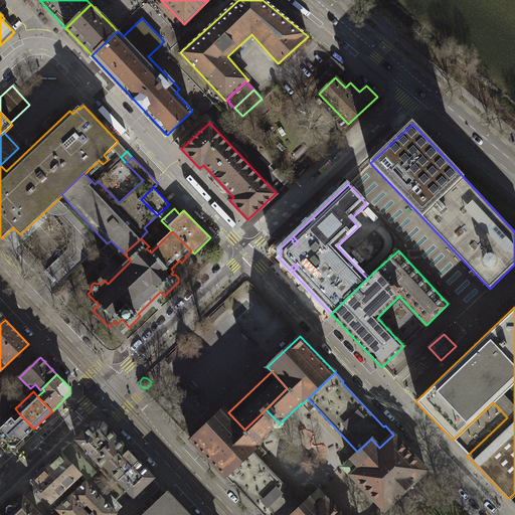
[(1,394),(0,394),(0,426),(13,415),(7,409),(11,405),(1,394)]
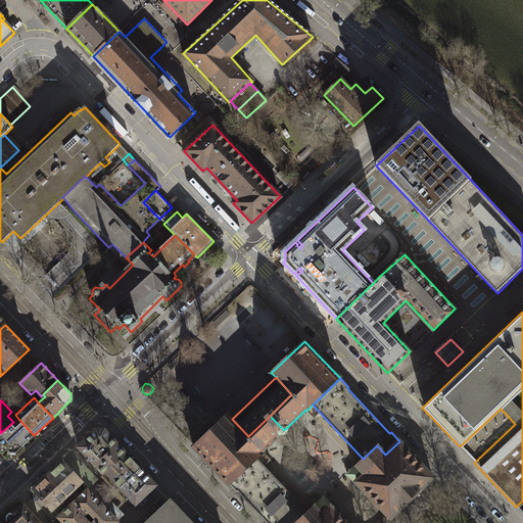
[(284,430),(270,416),(248,436),(232,419),(228,415),(194,446),(229,483),(256,458),(263,452),(263,450),(284,430)]
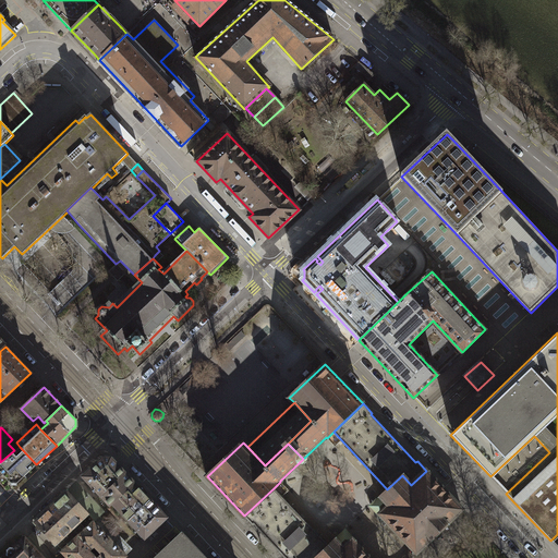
[(36,464),(20,447),(15,451),(14,450),(0,462),(0,471),(10,483),(17,483),(36,464)]
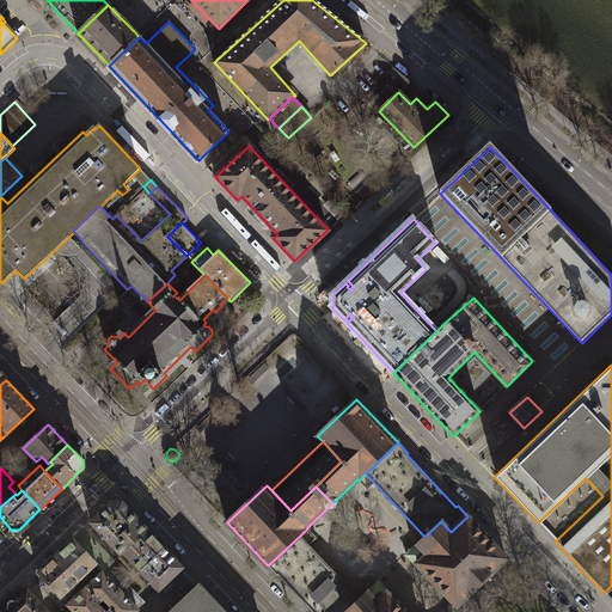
[(112,502),(91,524),(120,554),(123,551),(147,528),(122,502),(112,502)]
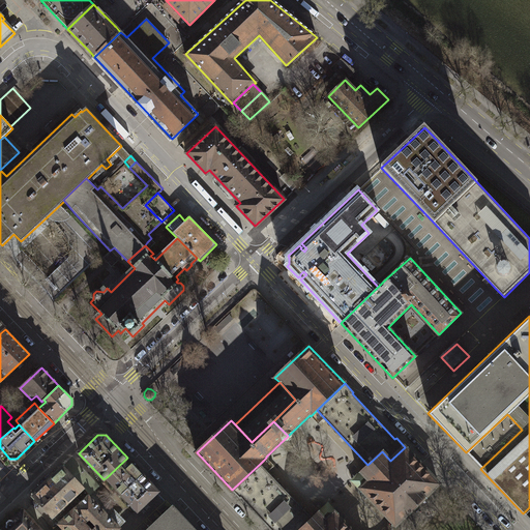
[(382,451),(367,465),(352,480),(360,490),(362,489),(395,524),(439,483),(405,447),(390,461),(382,451)]
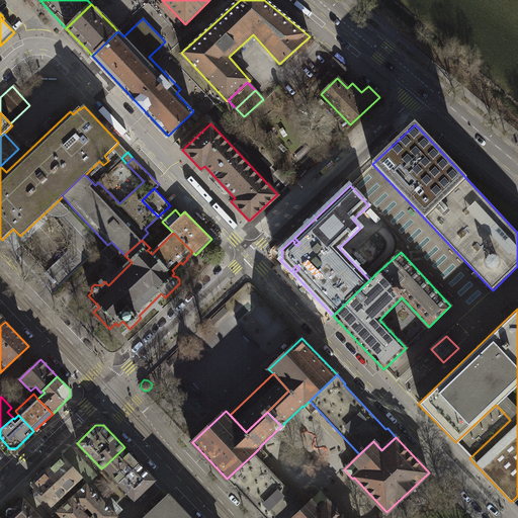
[(124,447),(104,466),(118,482),(139,463),(124,447)]
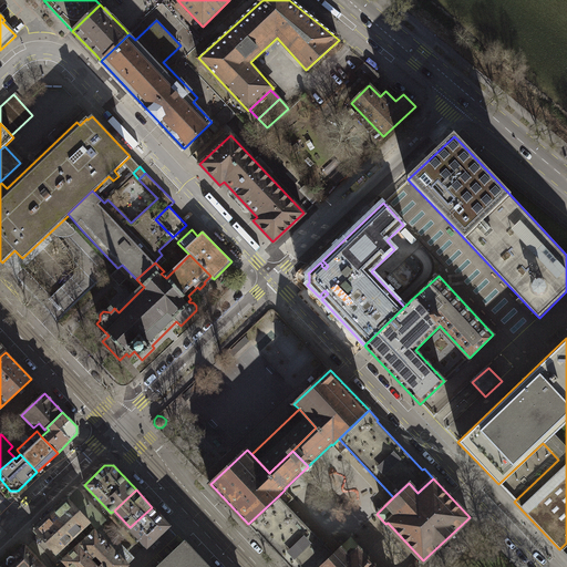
[(78,491),(69,498),(89,521),(96,528),(102,523),(104,521),(78,491)]
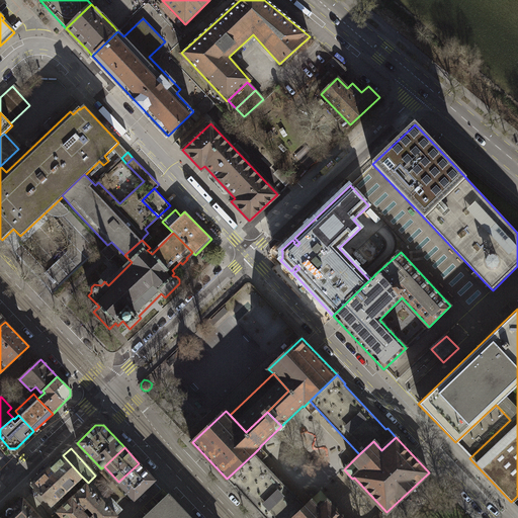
[(291,517),(305,506),(254,453),(227,479),(235,488),(236,487),(265,517),(291,517)]
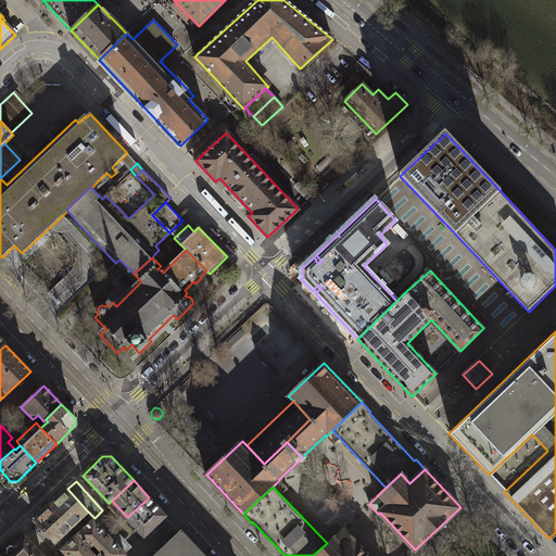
[(67,489),(35,520),(54,541),(87,510),(67,489)]
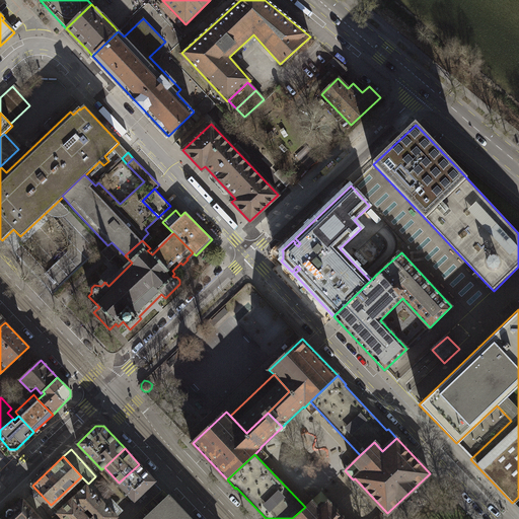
[(139,464),(119,483),(134,499),(154,480),(139,464)]
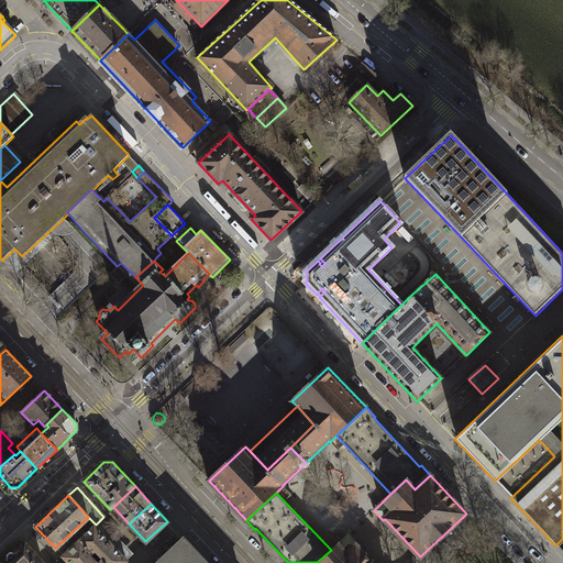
[(134,553),(101,519),(96,525),(94,527),(127,561),(134,553)]
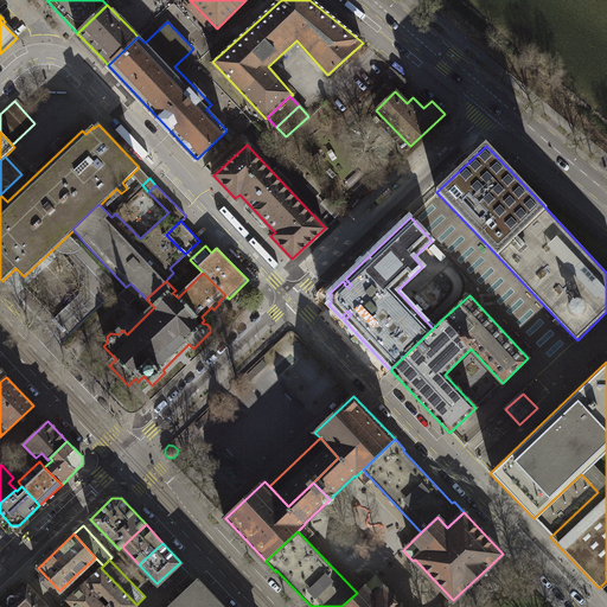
[(133,606),(136,605),(101,568),(84,583),(97,598),(102,593),(109,601),(106,606),(133,606)]
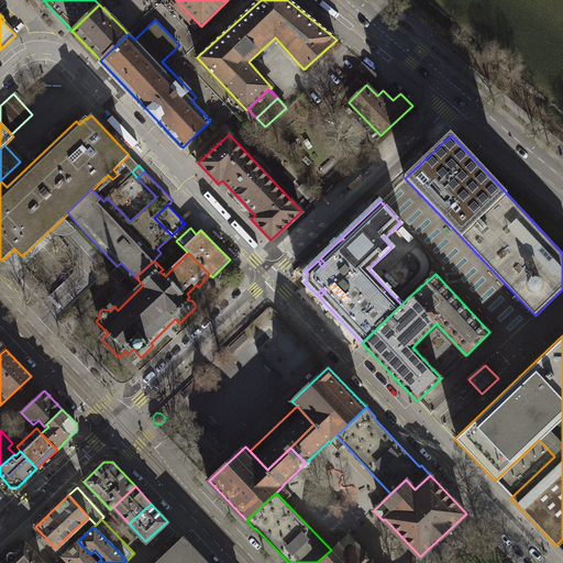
[(373,562),(356,545),(357,544),(349,534),(331,550),(317,562),(373,562)]
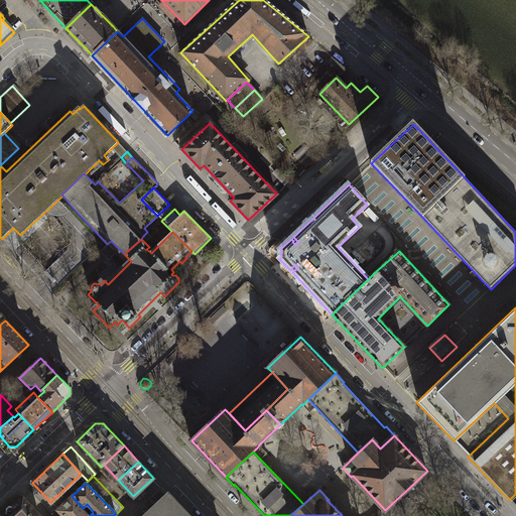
[(188,515),(167,493),(142,515),(188,515)]
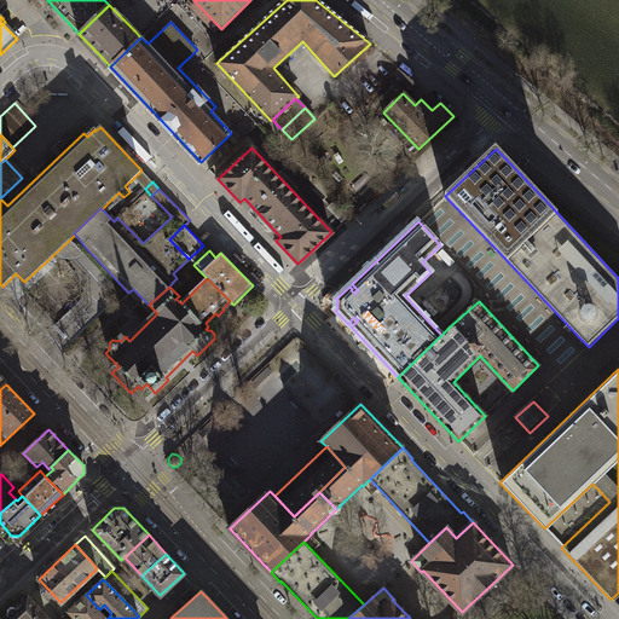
[(99,609),(86,595),(69,611),(76,618),(108,618),(99,609)]
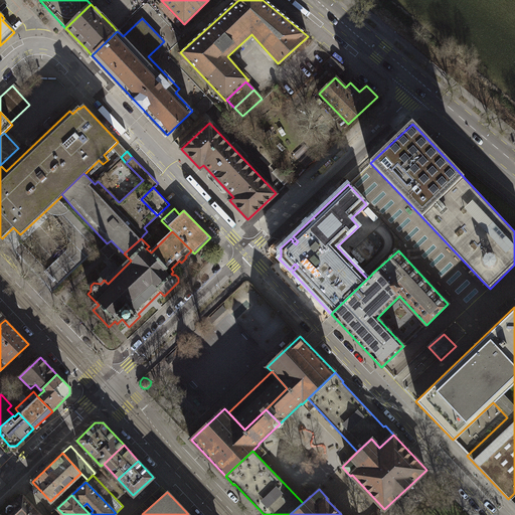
[(38,514),(27,503),(27,500),(25,497),(21,497),(13,505),(8,504),(5,507),(6,511),(3,514),(0,514),(38,514)]
